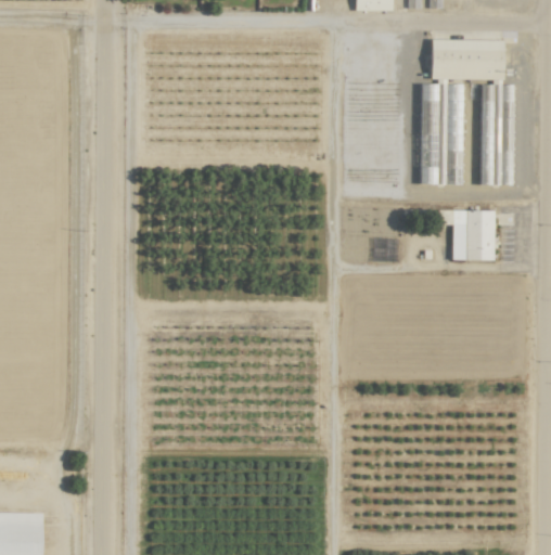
[(356,0),(357,11),(394,11),(393,0),(356,0)]
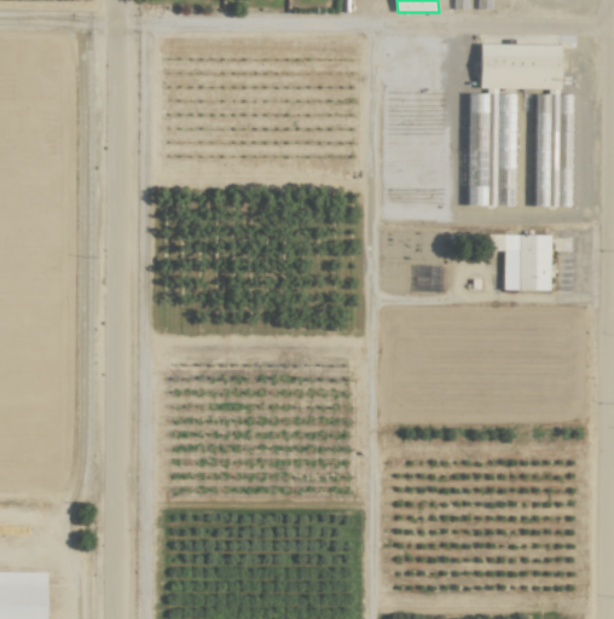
[(562,88),(562,45),(481,44),(481,87),(562,88)]
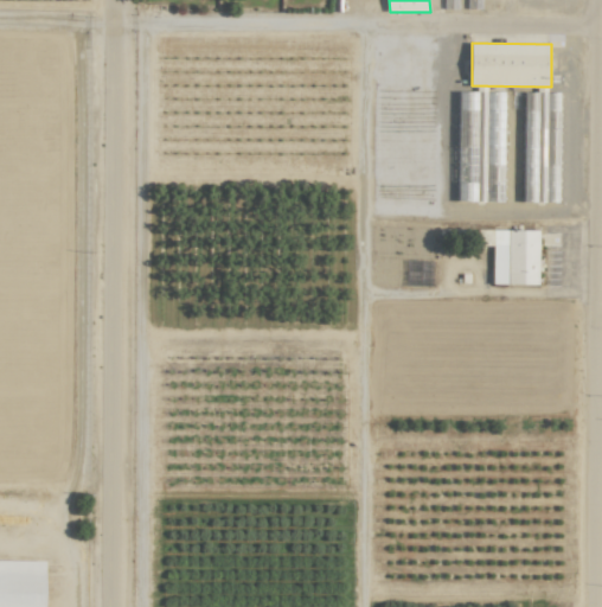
[(460,200),(505,202),(507,93),(461,91),(460,200)]
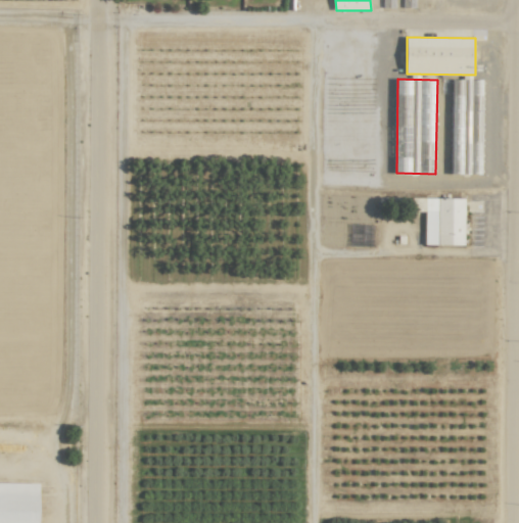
[(466,199),(414,198),(414,212),(427,212),(427,245),(465,245),(466,199)]
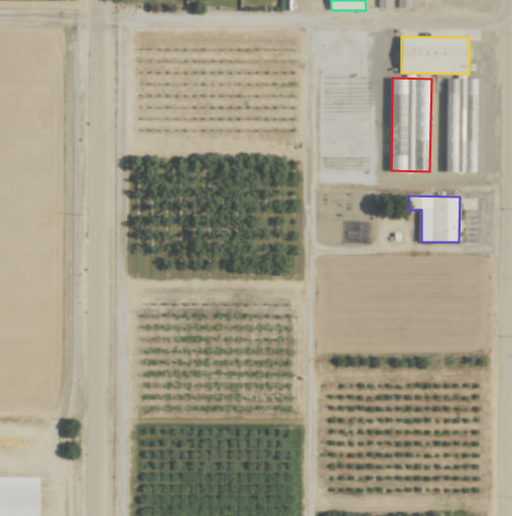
[(0,515),(39,515),(40,477),(0,476),(0,515)]
